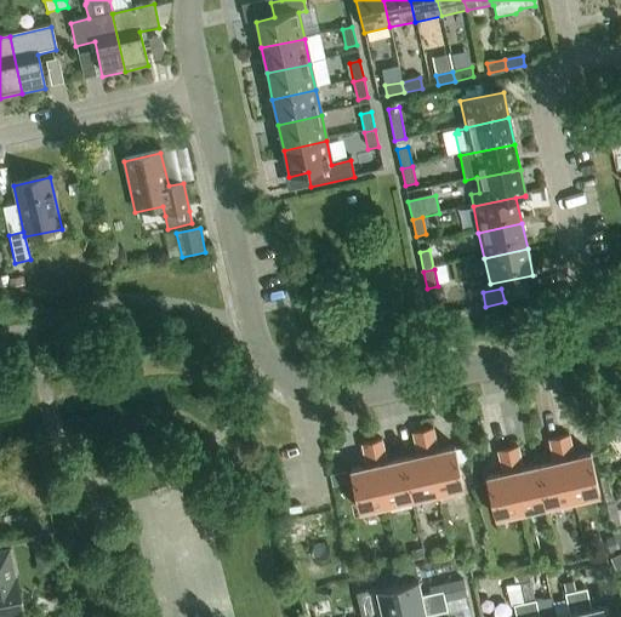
[(422,433),(437,496),(463,490),(454,449),(437,452),(432,430),(422,433)]
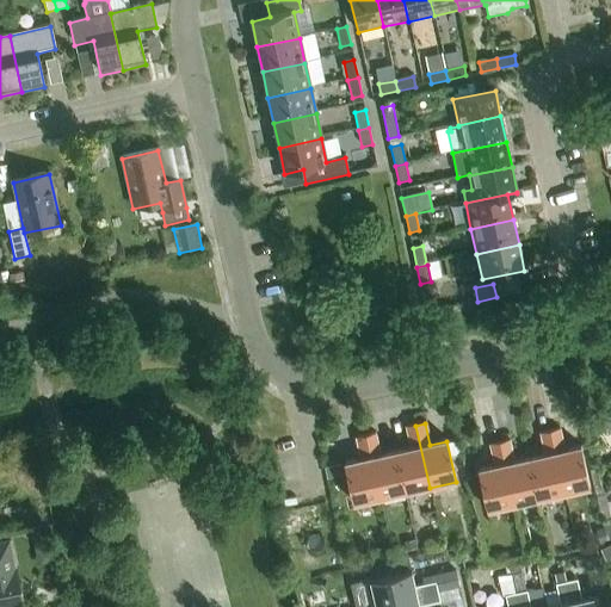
[(411,448),(395,452),(403,494),(430,488),(415,426),(406,428),(411,448)]
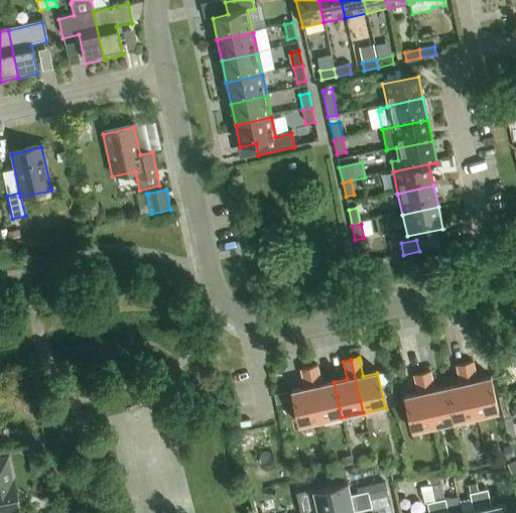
[(465,366),(476,418),(498,413),(490,378),(477,381),(473,364),(465,366)]
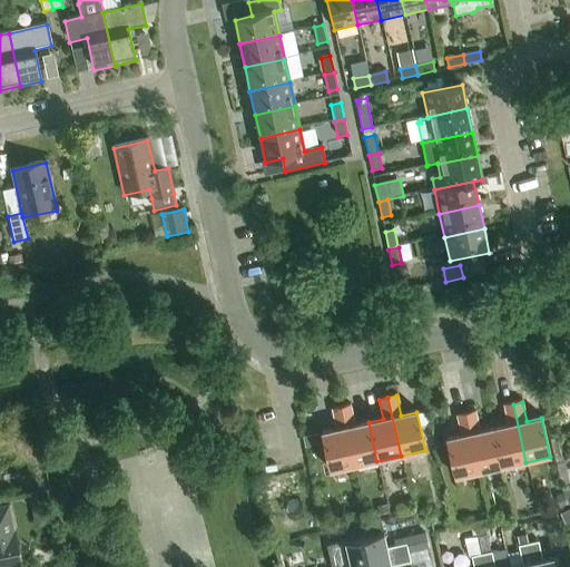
[(508,426),(493,429),(502,467),(526,462),(513,404),(503,407),(508,426)]
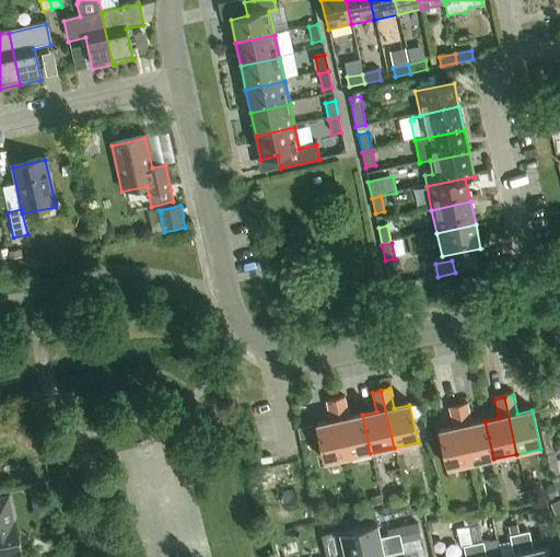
[(343,399),(335,401),(347,457),(370,453),(362,415),(348,418),(343,399)]
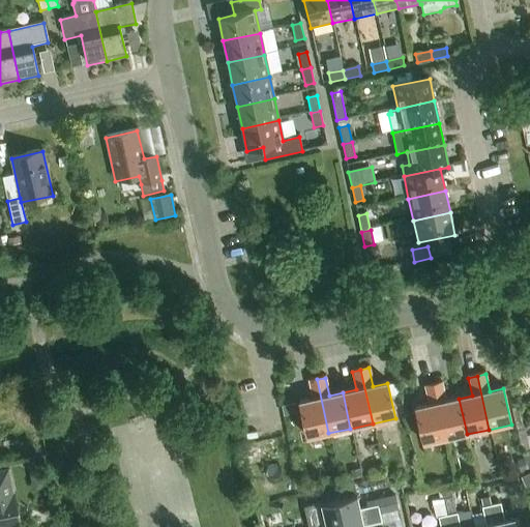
[(305,438),(328,433),(317,379),(308,381),(313,400),(298,403),(305,438)]
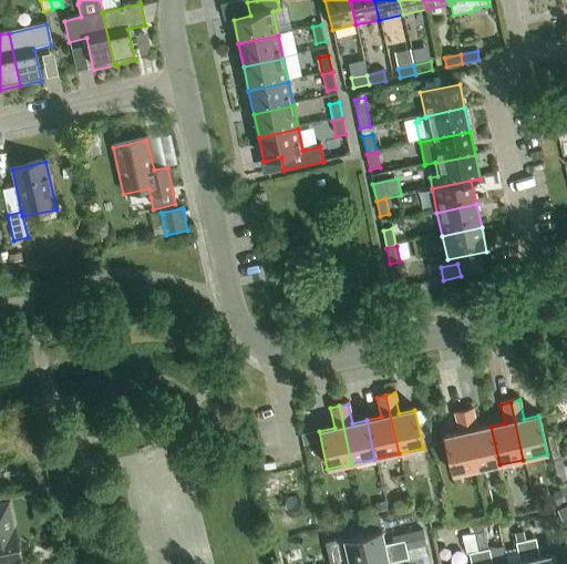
[(472,410),(463,412),(476,470),(500,464),(491,427),(476,430),(472,410)]
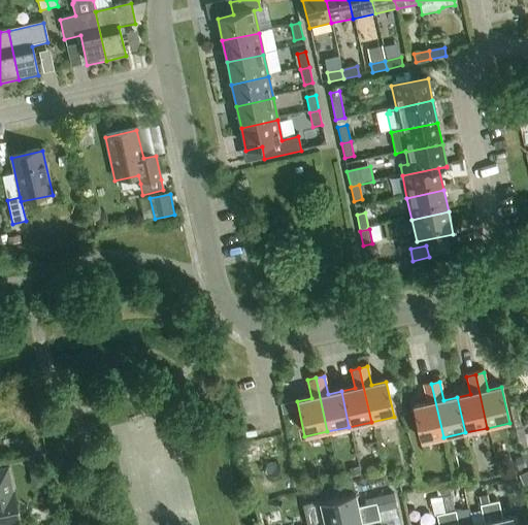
[(421,443),(443,437),(431,384),(423,386),(427,404),(413,407),(421,443)]
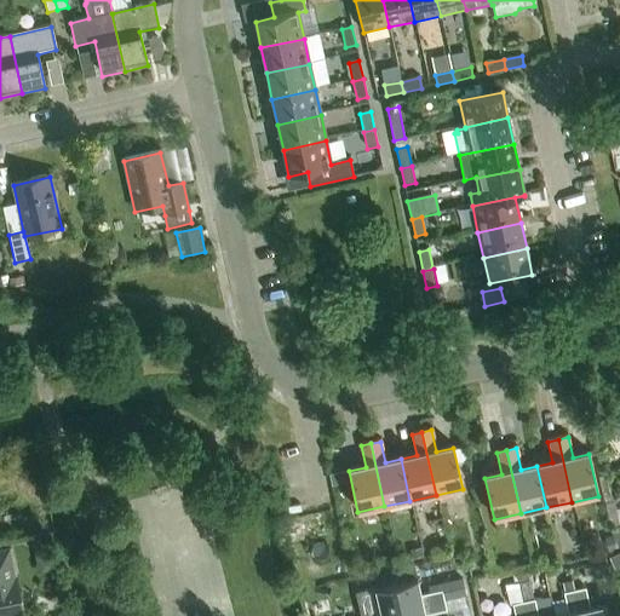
[(344,472),(328,476),(331,487),(346,483),(344,472)]
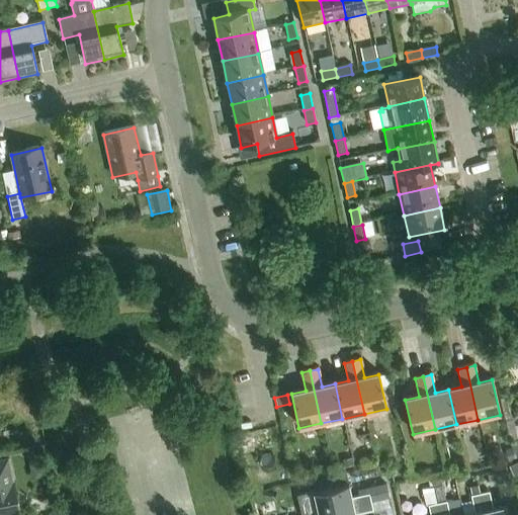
[(517,439),(512,417),(504,419),(509,441),(517,439)]
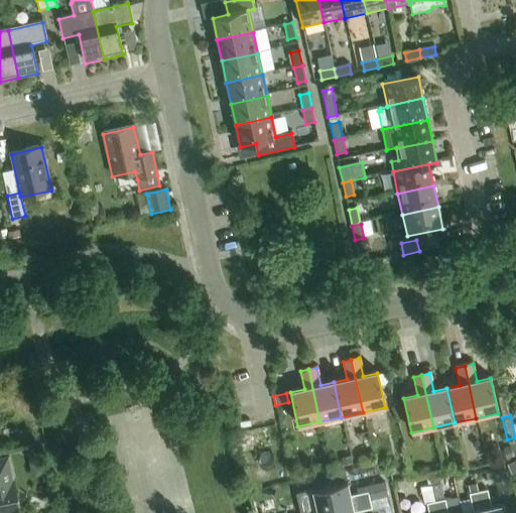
[(510,450),(502,452),(505,460),(513,458),(510,450)]
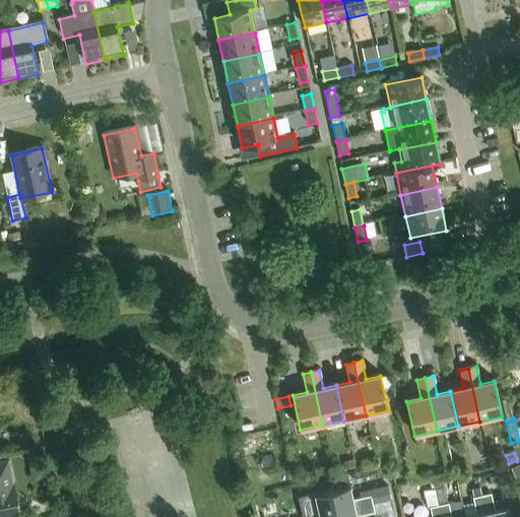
[(46,464),(44,454),(28,457),(31,467),(46,464)]
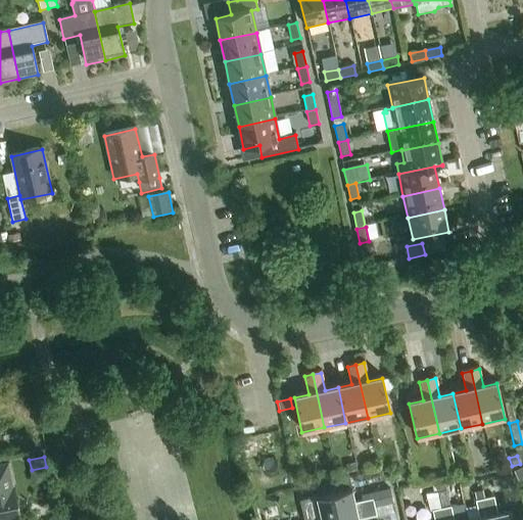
[(19,519),(13,489),(12,489),(7,466),(0,467),(0,519),(19,519)]
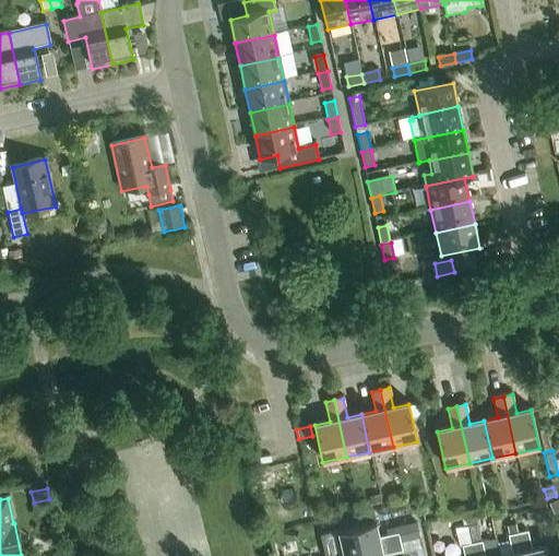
[(558,499),(549,504),(556,518),(558,517),(558,499)]
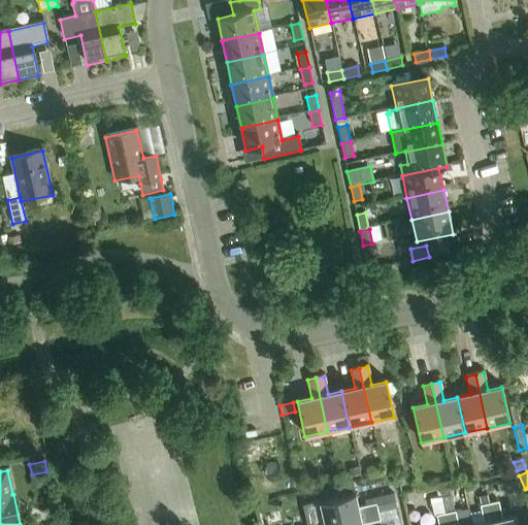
[(510,482),(497,485),(499,497),(513,494),(510,482)]
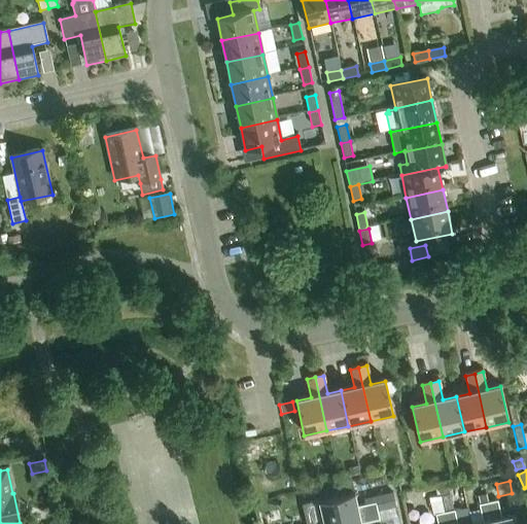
[(448,486),(438,488),(441,497),(445,496),(450,495),(448,486)]
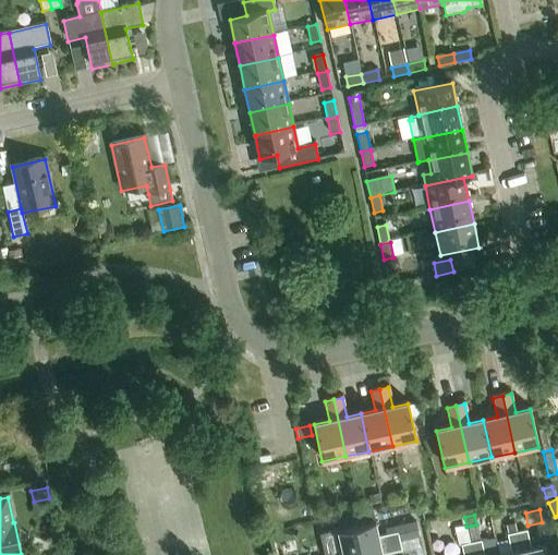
[(338,531),(343,554),(349,554),(400,543),(419,539),(416,525),(397,529),(398,534),(378,538),(375,523),(338,531)]
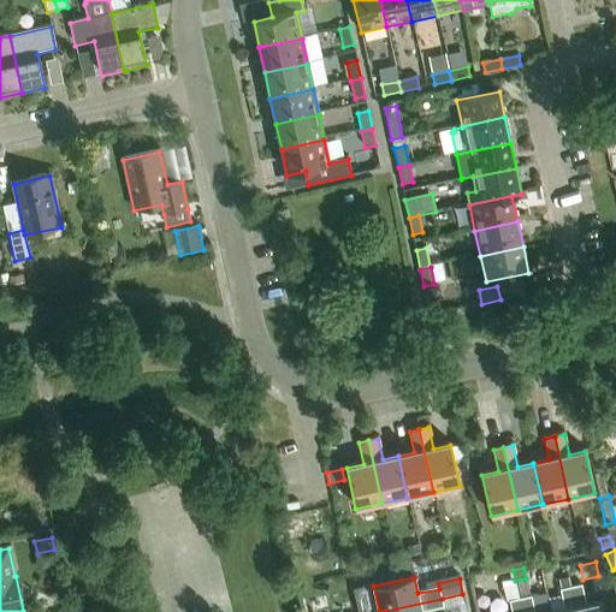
[(568,578),(558,581),(561,590),(570,588),(568,578)]
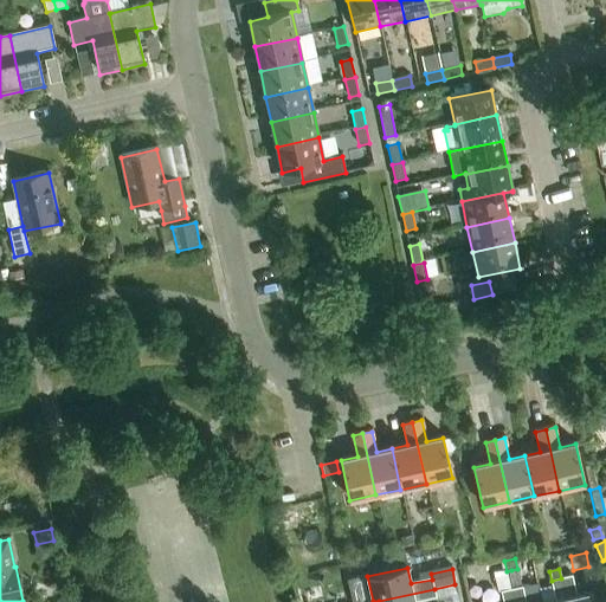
[(561,580),(566,601),(593,601),(592,594),(577,597),(573,577),(561,580)]
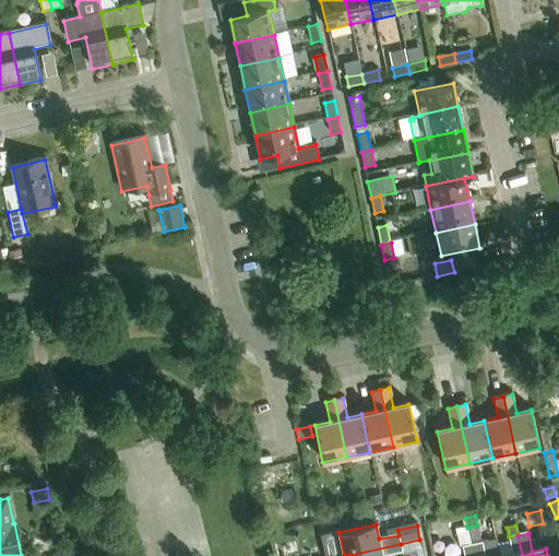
[(522,555),(518,535),(508,537),(512,555),(522,555)]
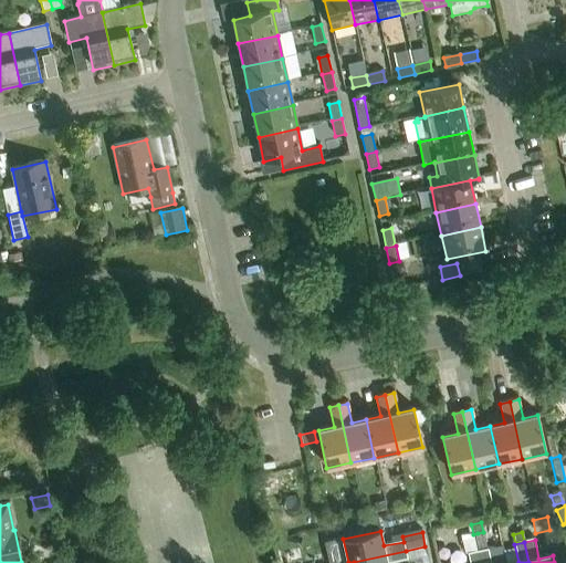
[(490,562),(488,550),(478,552),(480,562),(490,562)]
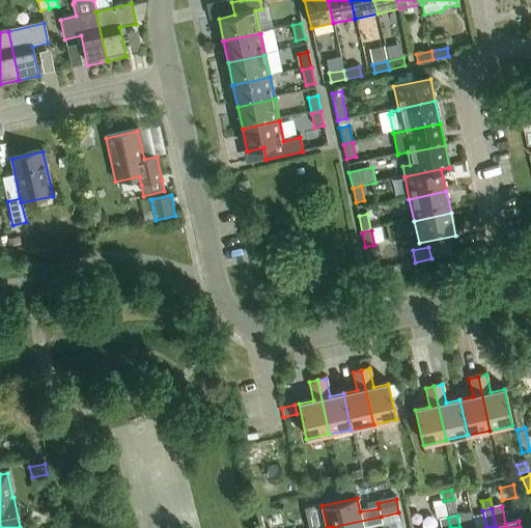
[(383,525),(381,517),(332,527),(373,527),(383,525)]
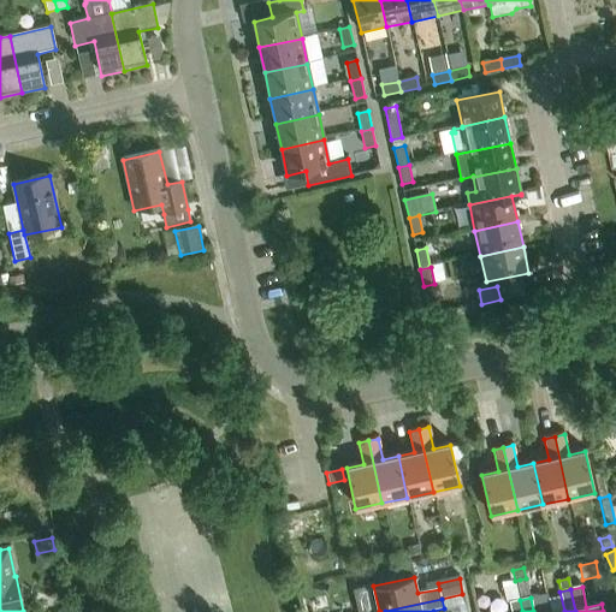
[(522,611),(520,600),(509,602),(510,611),(522,611)]
